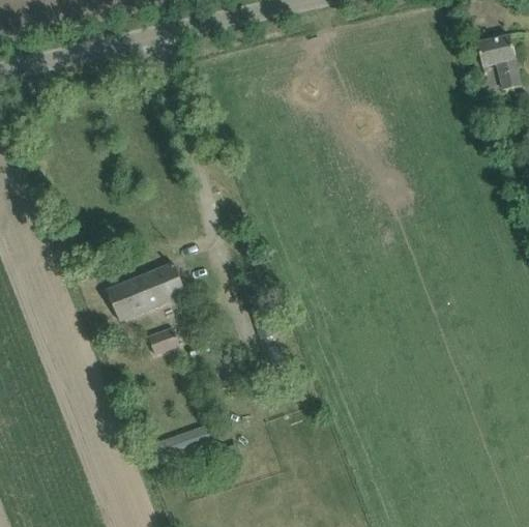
[(476,41),(481,62),(482,65),(497,62),(503,88),(521,84),(515,57),(516,57),(509,34),(476,41)]
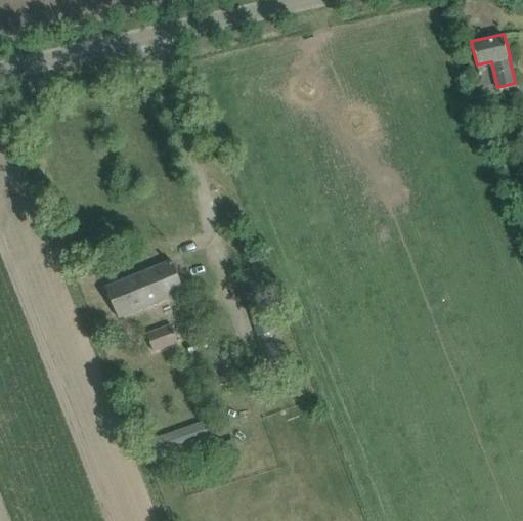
[(105,286),(113,305),(118,316),(184,290),(172,259),(105,286)]
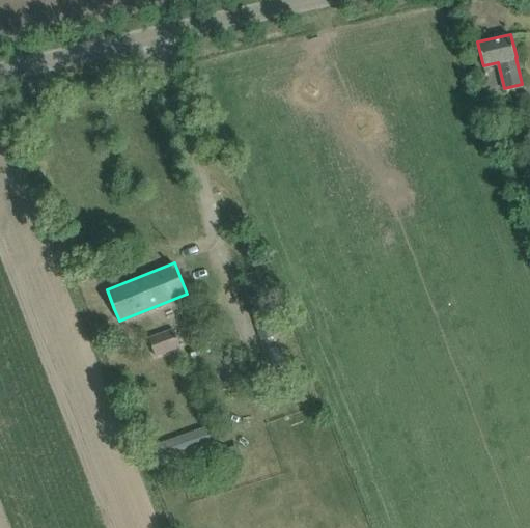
[(148,337),(156,355),(180,345),(173,328),(148,337)]
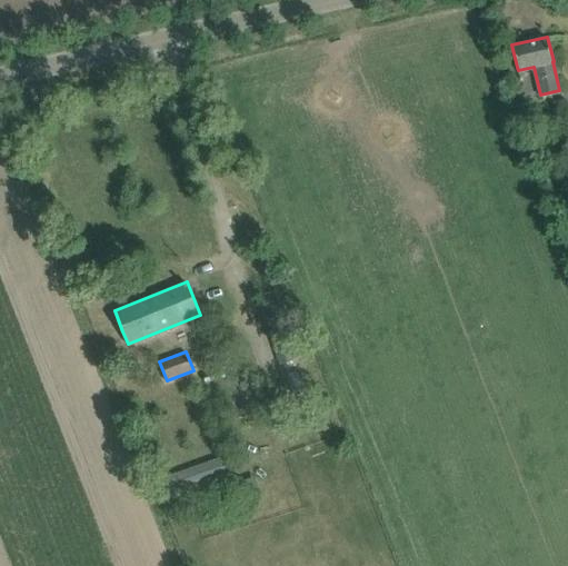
[(225,454),(165,475),(171,493),(231,472),(230,469),(228,463),(225,454)]
